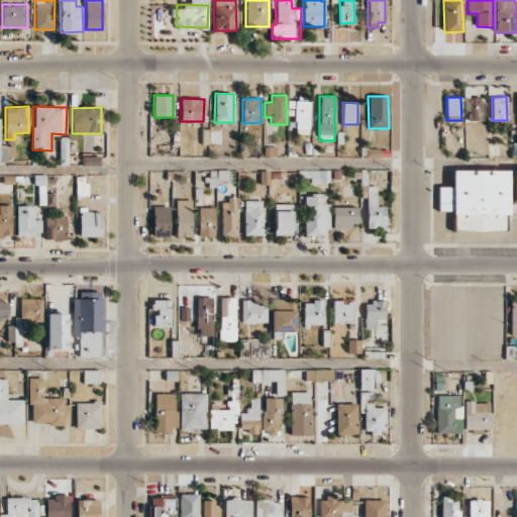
[(0,163),(0,159),(13,160),(13,145),(0,144),(0,122),(0,118),(0,117),(0,163)]
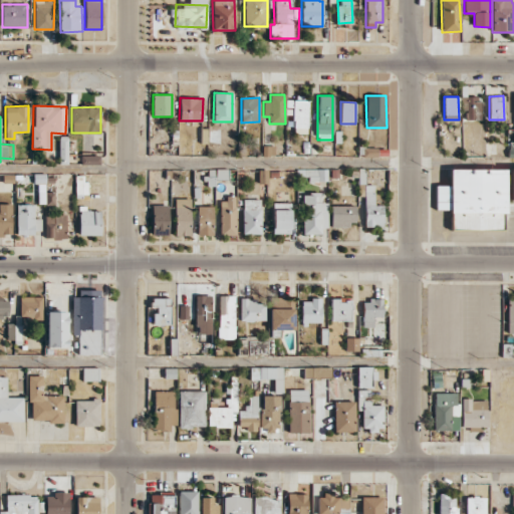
[(59,165),(67,164),(67,136),(59,137),(59,165)]
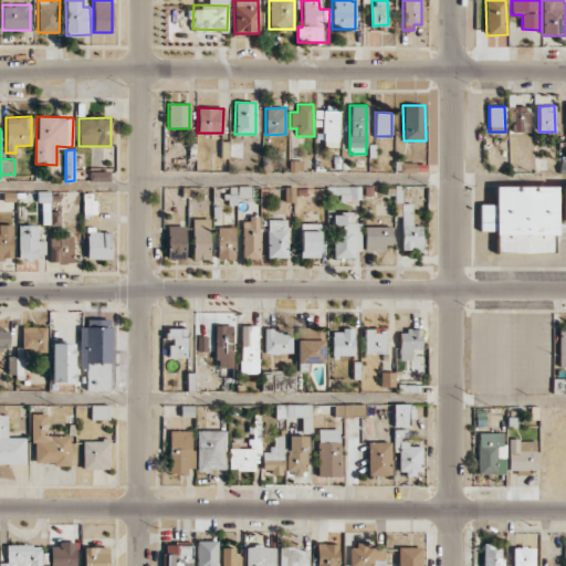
[(90,181),(109,180),(109,170),(88,171),(90,181)]
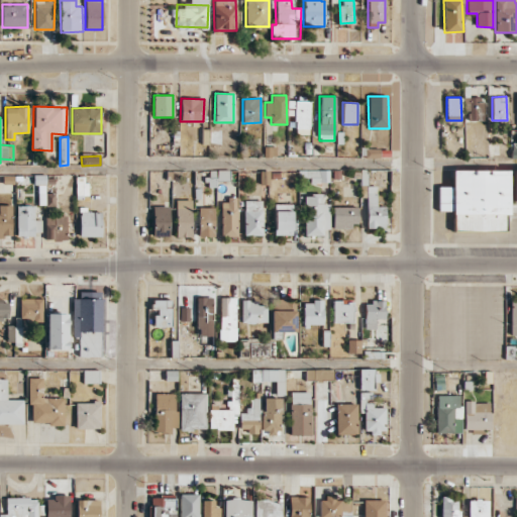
[(228,171),(217,170),(217,180),(228,180),(228,171)]
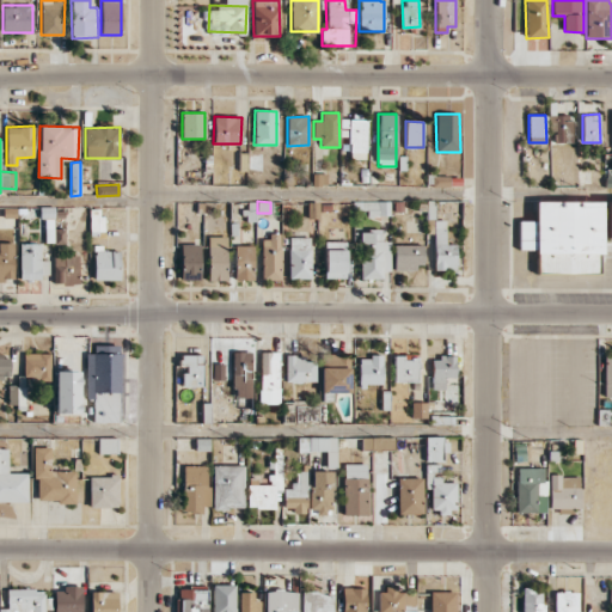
[(363,216),(390,215),(390,201),(363,202),(363,216)]
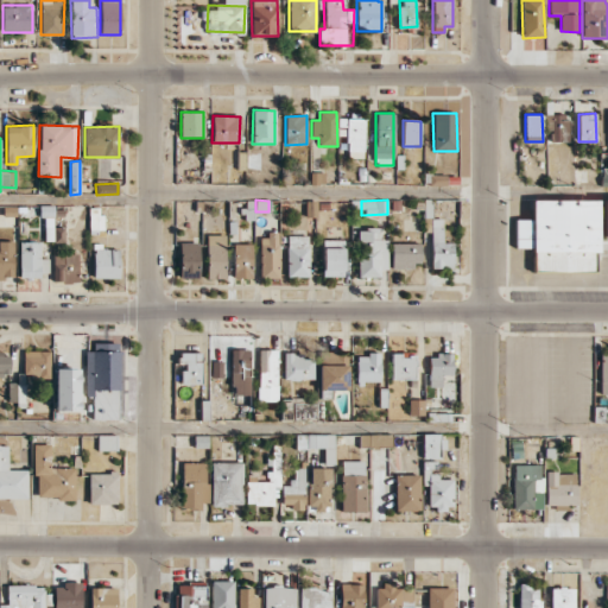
[(597,201),(531,201),(531,219),(515,219),(515,248),(533,248),(533,271),(594,271),(594,253),(597,253),(597,201)]
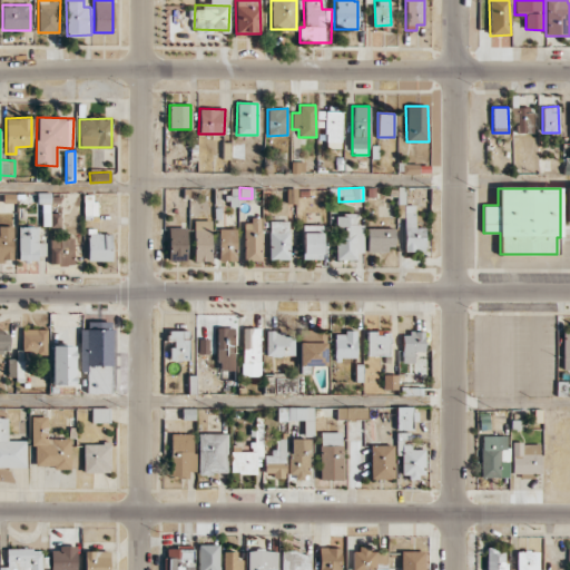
[(404,252),(425,252),(425,227),(415,227),(415,205),(397,205),(397,217),(404,217),(404,252)]
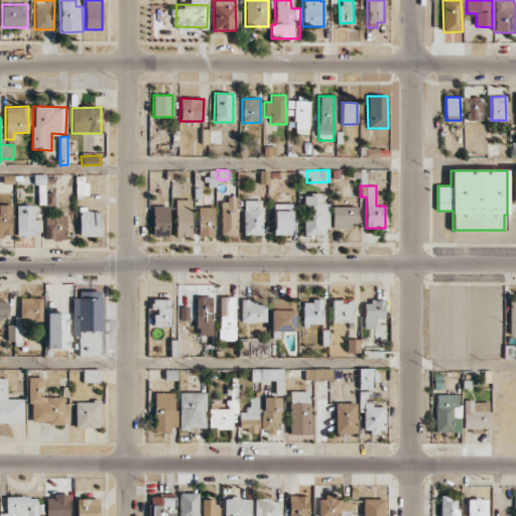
[(53,192),(44,192),(44,202),(38,202),(38,204),(53,204),(53,192)]
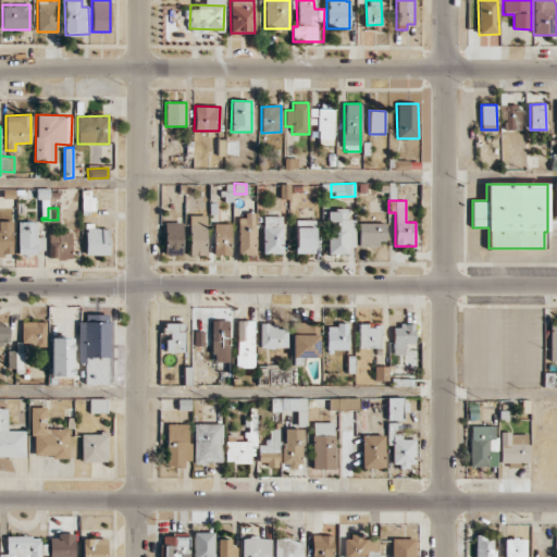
[(327,251),(355,251),(355,220),(347,220),(347,210),(327,210),(327,251)]
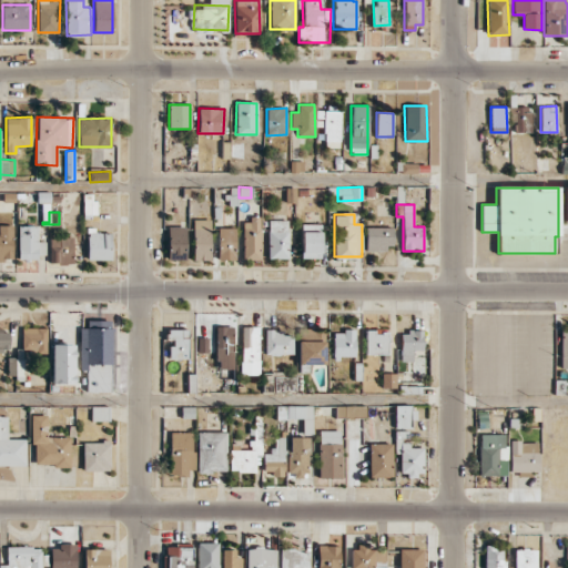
[(193,261),(211,260),(210,219),(192,220),(193,261)]
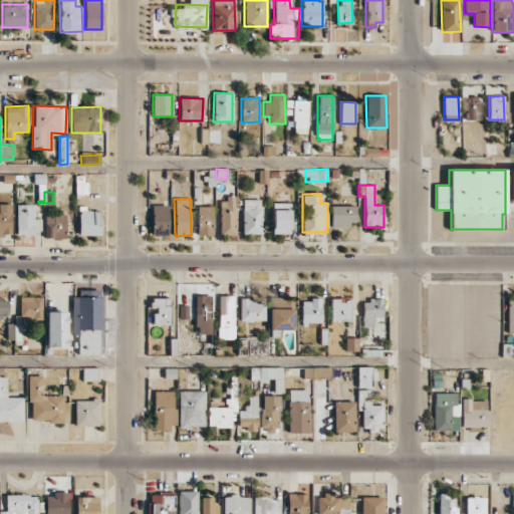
[(220,235),(236,235),(235,198),(219,199),(220,235)]
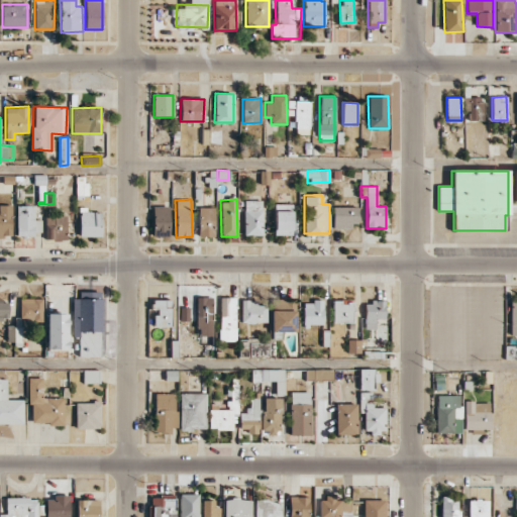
[(243,235),(262,235),(262,200),(244,200),(243,235)]
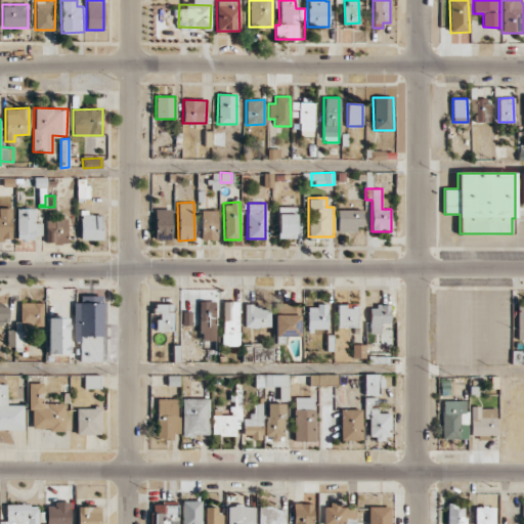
[(0,239),(11,241),(12,208),(0,207),(0,239)]
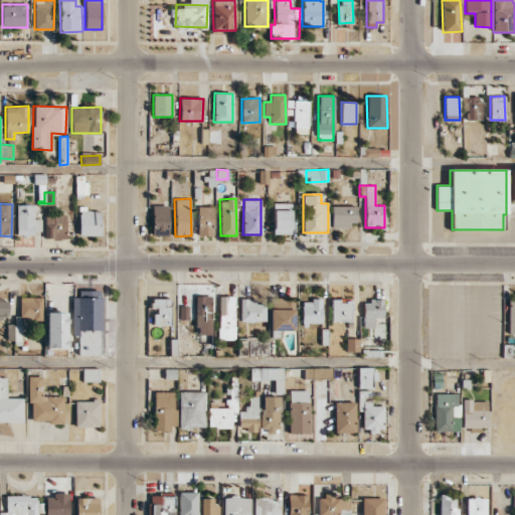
[(291,203),(273,203),(274,234),(291,234),(291,203)]
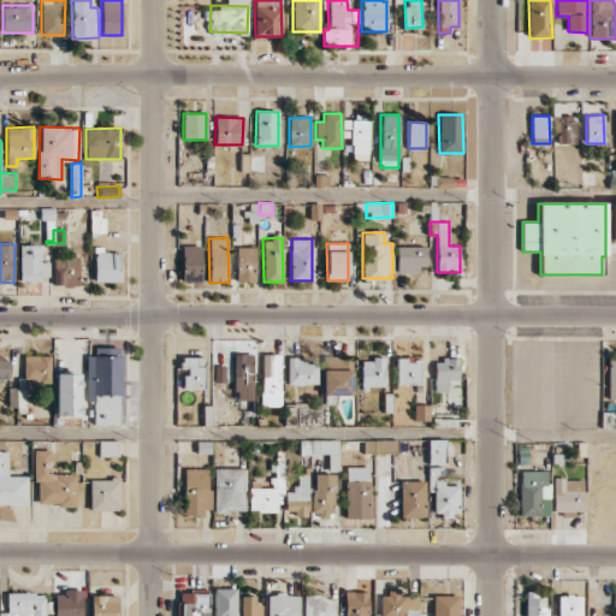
[(21,279),(49,279),(49,261),(41,262),(41,246),(21,246),(21,279)]
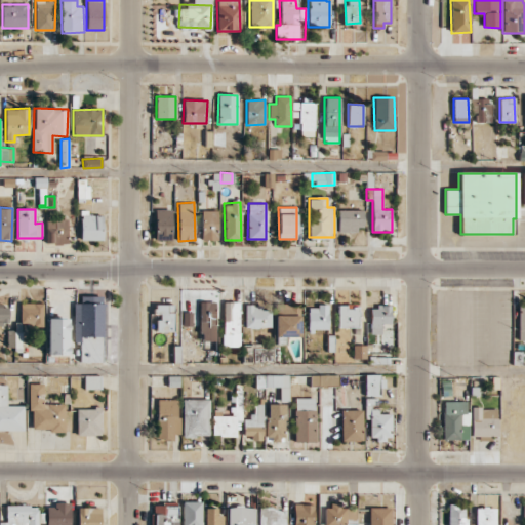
[(171,240),(171,209),(154,209),(155,240),(171,240)]
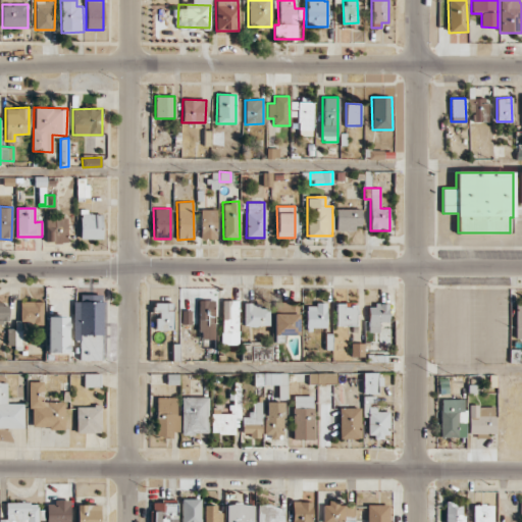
[(361,230),(361,209),(336,208),(335,229),(361,230)]
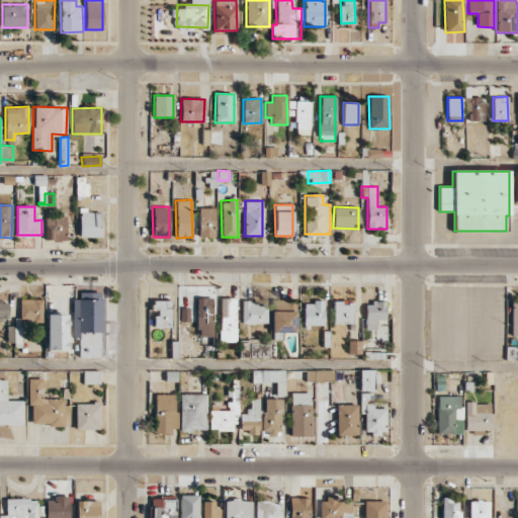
[(214,237),(216,207),(198,207),(198,237),(214,237)]
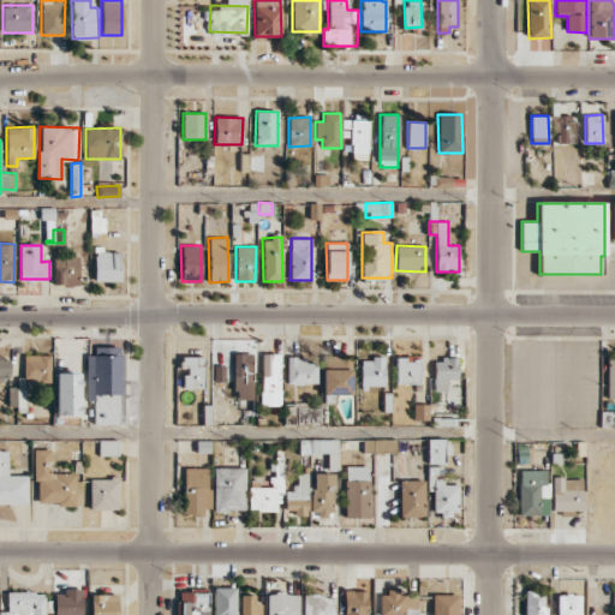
[(120,250),(95,250),(94,281),(120,281),(120,250)]
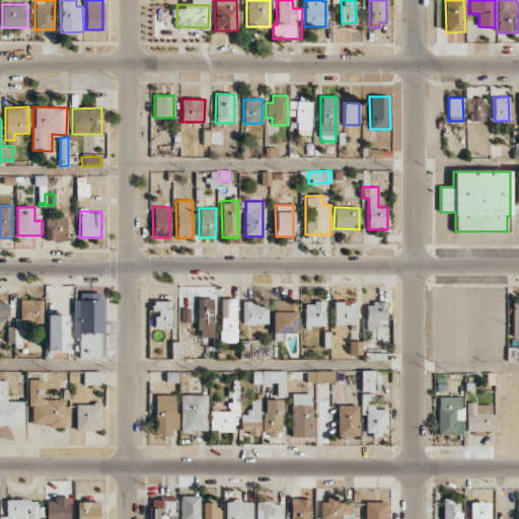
[(66,216),(45,217),(46,241),(67,240),(66,216)]
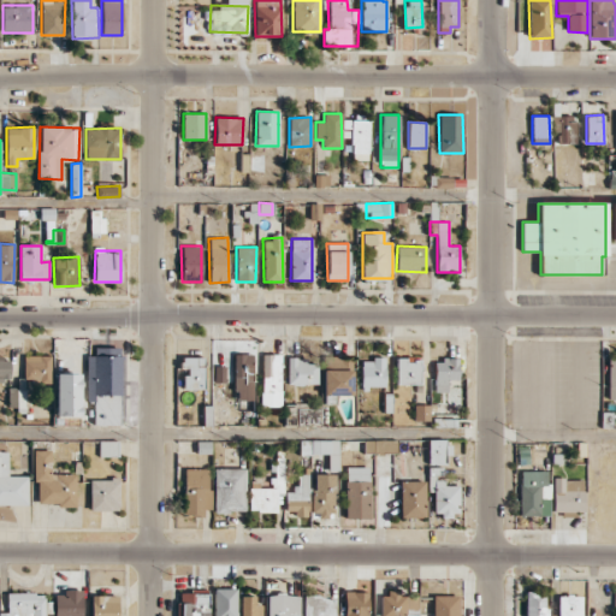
[(86,355),(86,401),(93,401),(94,425),(120,425),(120,348),(95,348),(95,355),(86,355)]
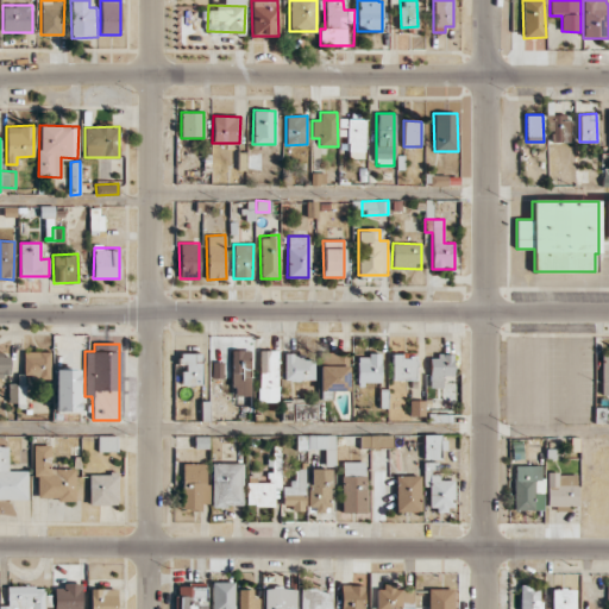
[(232,396),(249,396),(250,350),(232,350),(232,396)]
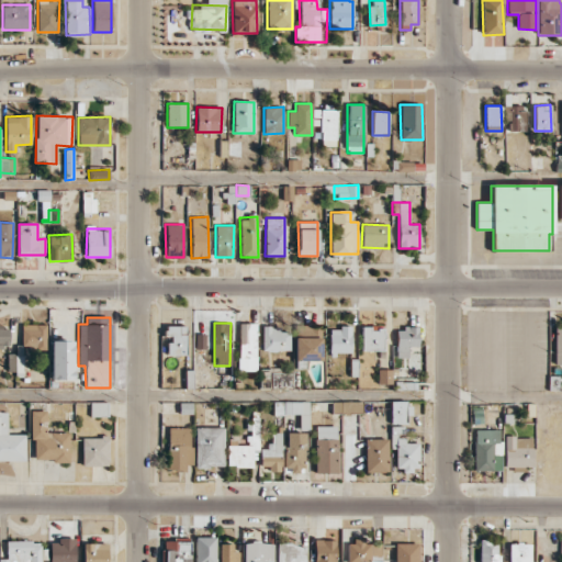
[(256,371),(257,324),(239,323),(238,371),(256,371)]
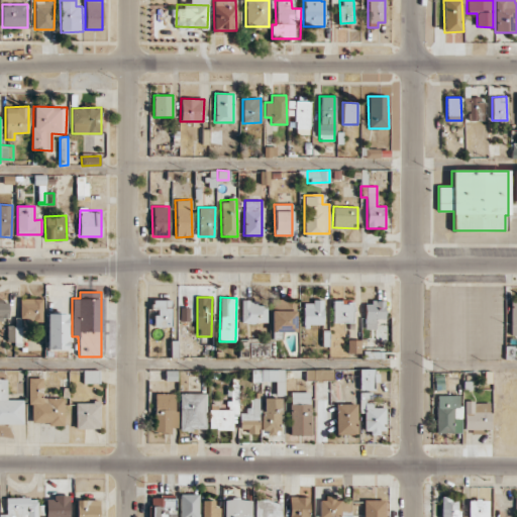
[(41,321),(41,298),(19,298),(18,325),(7,325),(7,344),(21,344),(21,321),(41,321)]
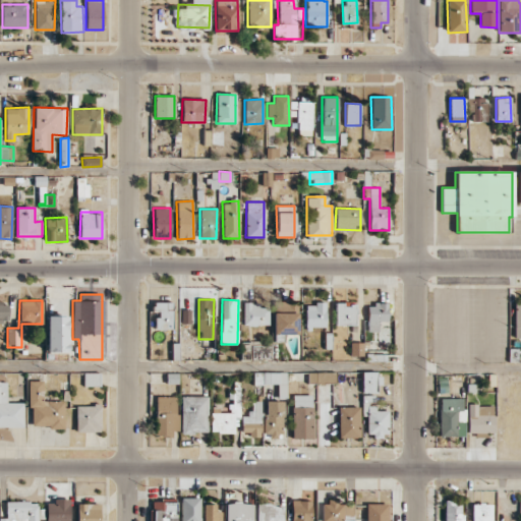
[(0,322),(8,323),(8,302),(0,301),(0,322)]
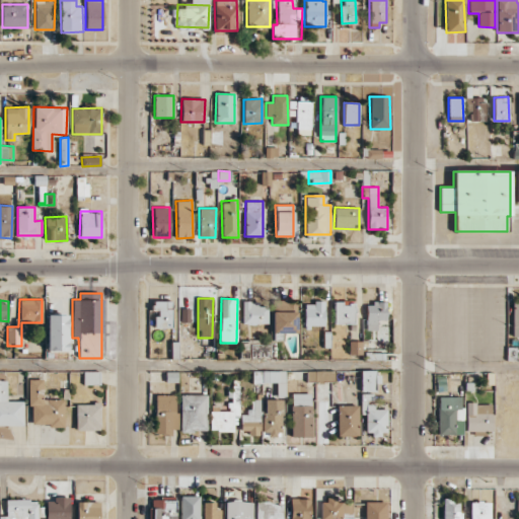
[(272,301),(273,334),(297,332),(296,300),(272,301)]
